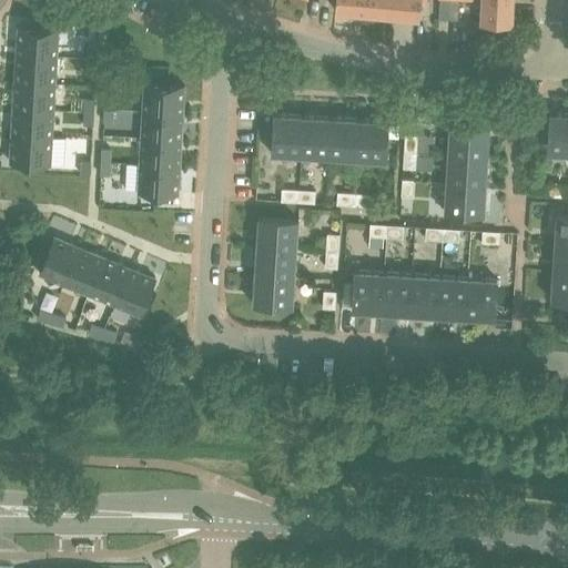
[(335,0),(335,9),(363,12),(364,0),(335,0)]
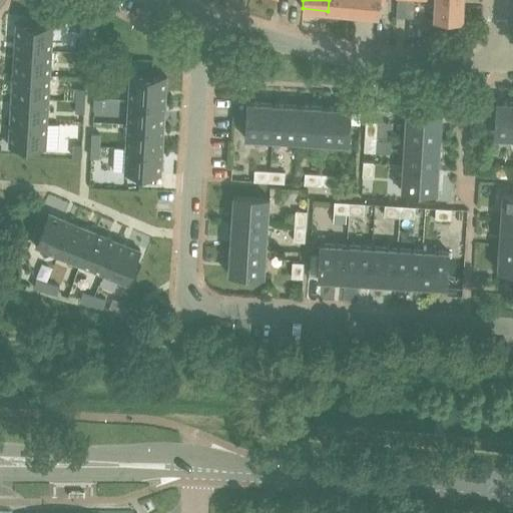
[(329,0),(328,11),(354,13),(354,0),(329,0)]
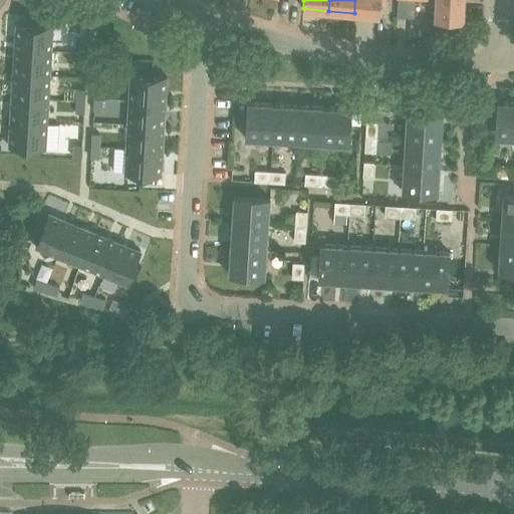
[(354,0),(354,13),(379,15),(380,0),(354,0)]
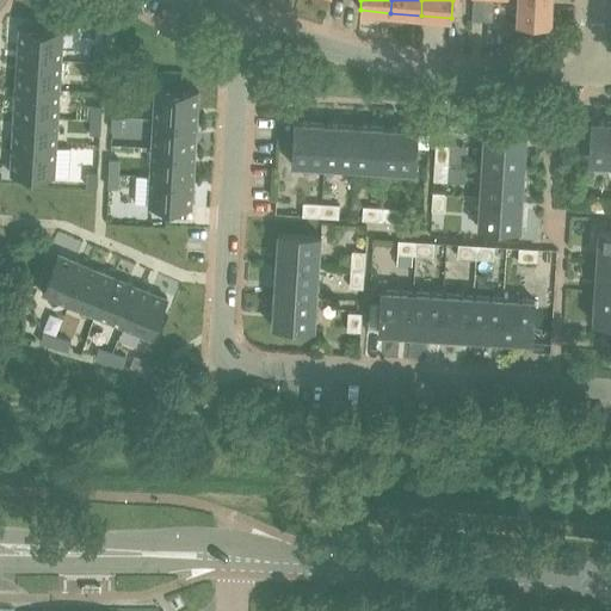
[(486,0),(471,0),(471,19),(485,19),(486,0)]
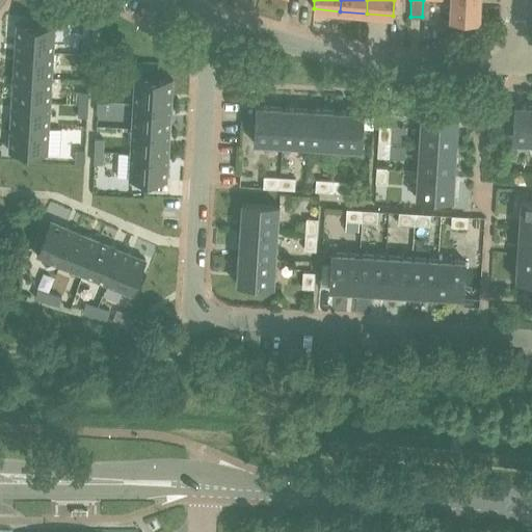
[(442,0),(442,7),(452,7),(451,20),(479,22),(479,0),(442,0)]
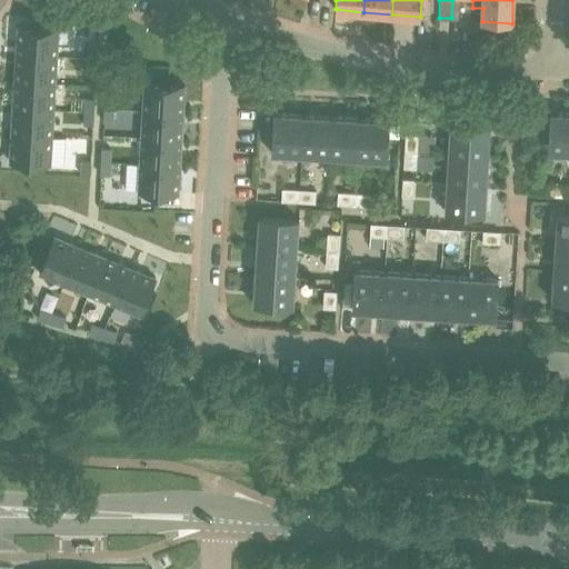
[(16,55),(57,57),(58,28),(18,26),(16,55)]
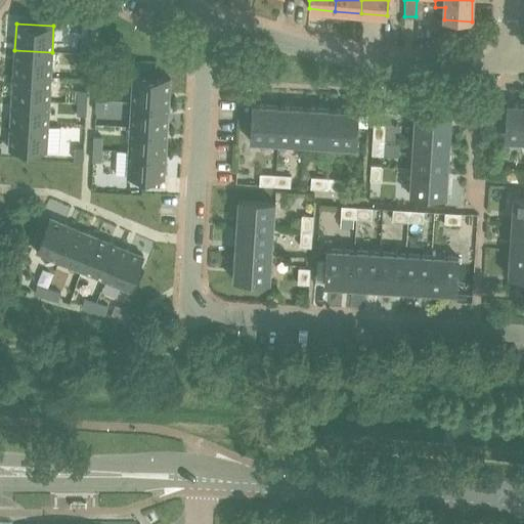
[(81,53),(89,53),(89,41),(81,41),(81,53)]
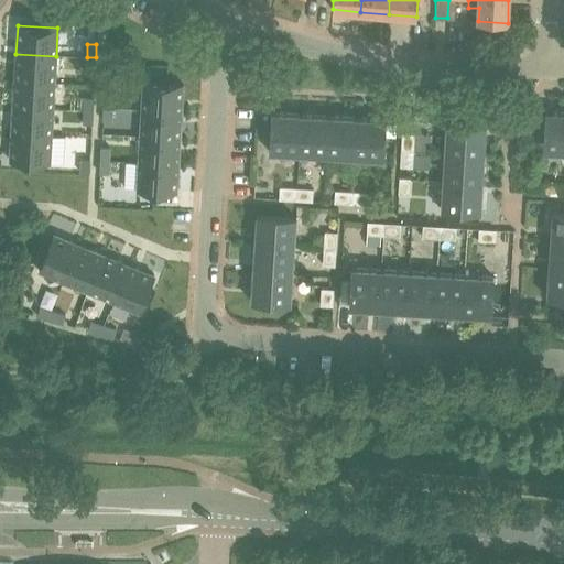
[(14,79),(55,82),(56,56),(15,54),(14,79)]
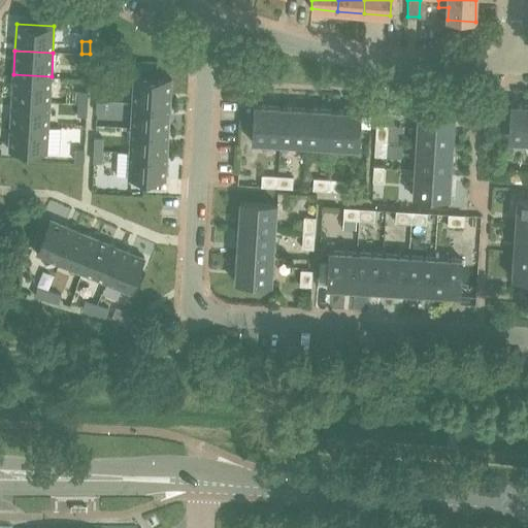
[(90,54),(81,54),(80,66),(89,66),(90,54)]
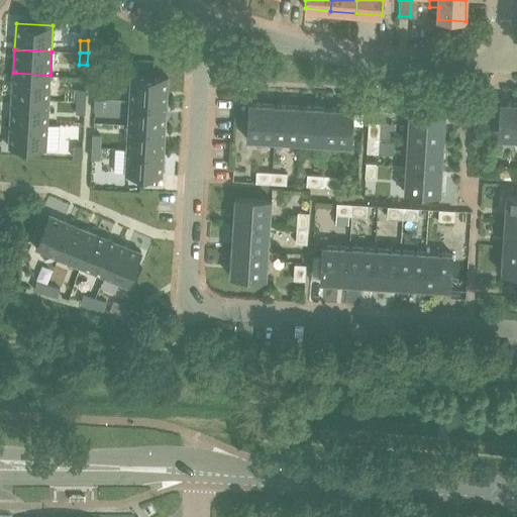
[(11,97),(48,99),(50,75),(13,73),(11,97)]
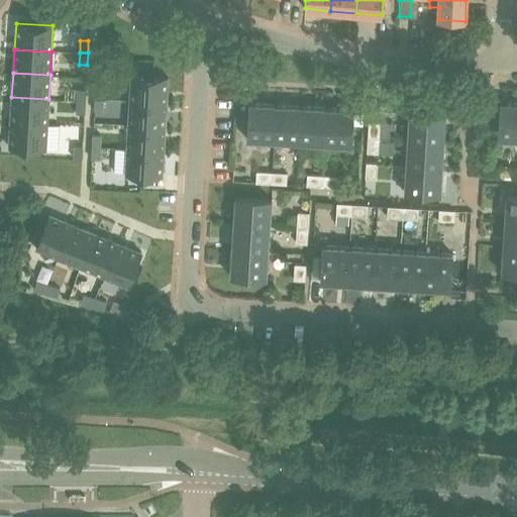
[(129,100),(167,102),(168,77),(131,75),(129,100)]
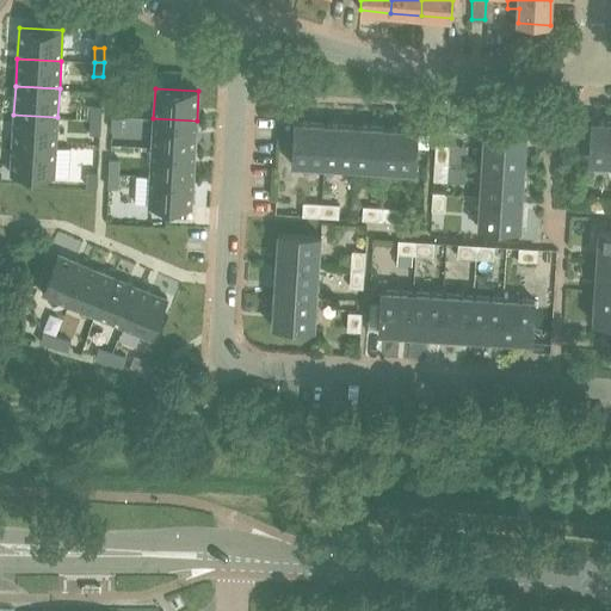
[(112,116),(122,116),(123,102),(113,102),(112,116)]
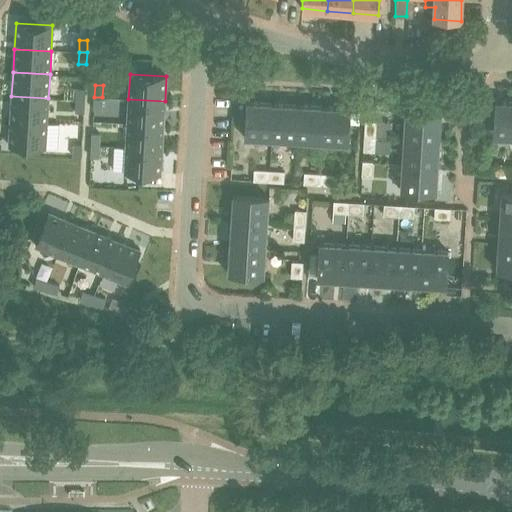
[(76,100),(84,100),(85,88),(76,88),(76,100)]
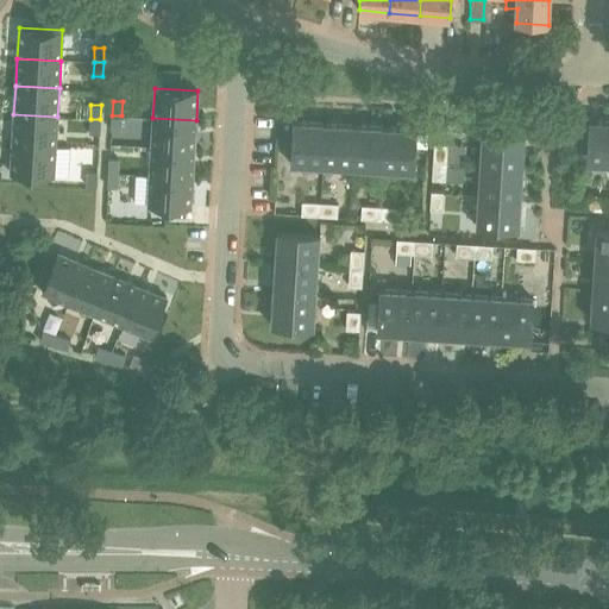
[(12,143),(56,145),(57,117),(13,114),(12,143)]
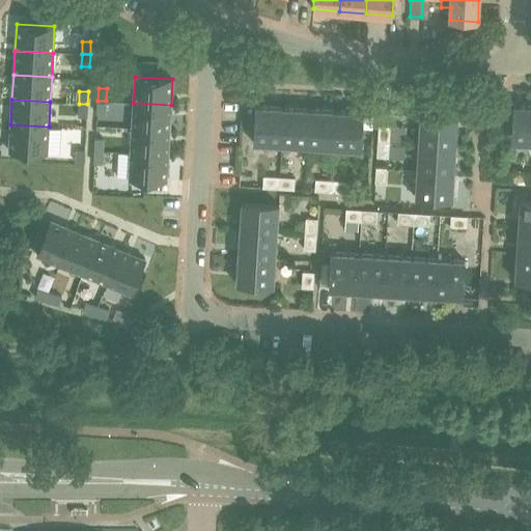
[(106,101),(98,101),(96,113),(105,113),(106,101)]
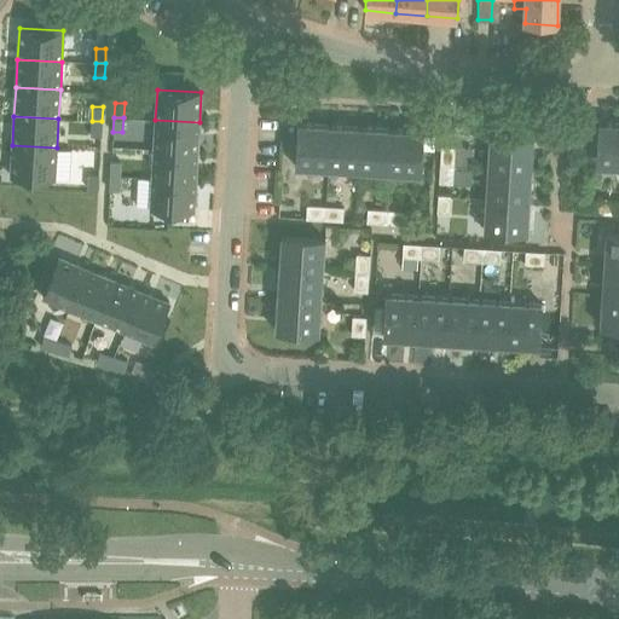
[(154,148),(197,151),(200,122),(155,120),(154,148)]
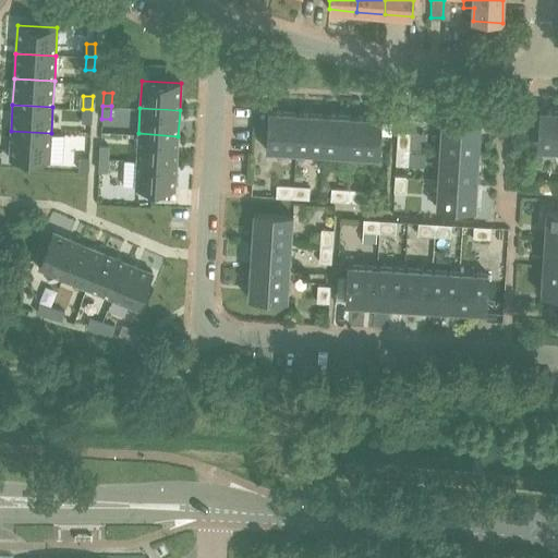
[(92,109),(83,109),(82,122),(91,122),(92,109)]
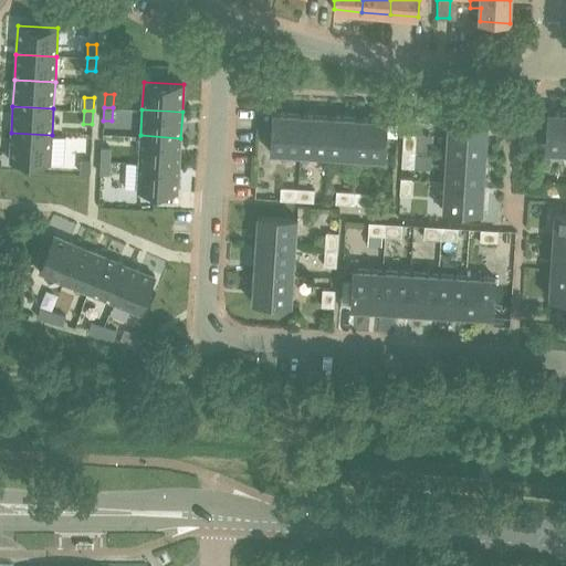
[(269,150),(297,152),(300,114),(271,112),(269,150)]
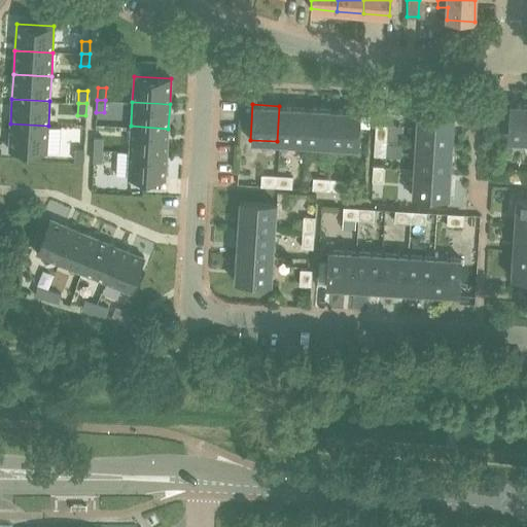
[(506,140),(526,141),(526,105),(508,104),(506,140)]
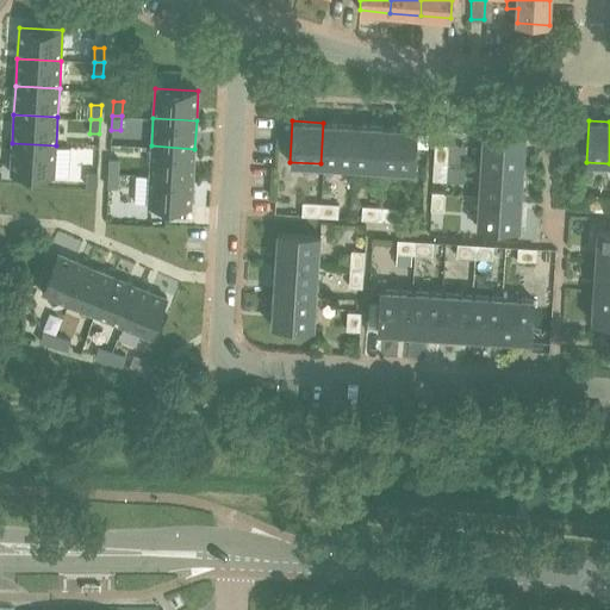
[(323,123),(321,163),(352,166),(354,124),(323,123)]
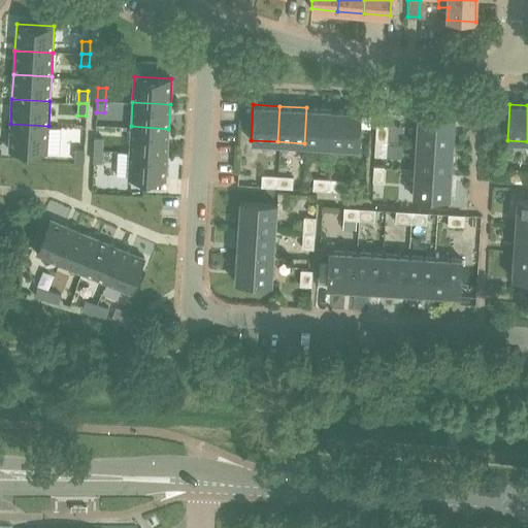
[(306,107),(304,143),(330,145),(333,109),(306,107)]
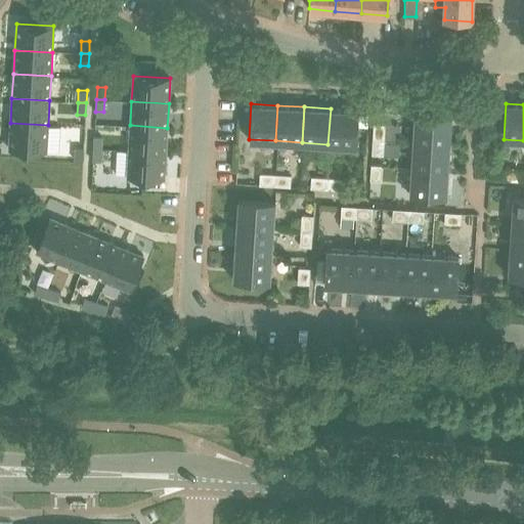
[(331,108),(328,144),(354,146),(356,111),(331,108)]
